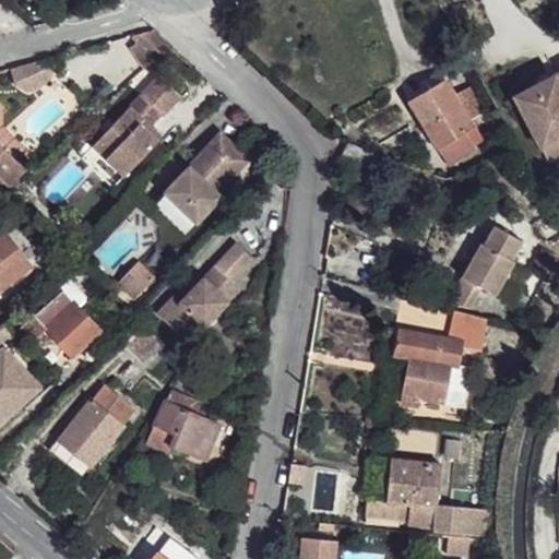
[(18,0),(10,7),(25,23),(44,6),(38,0),(18,0)]
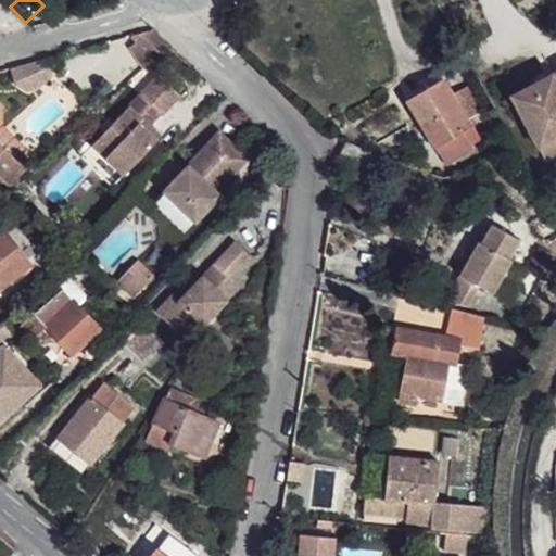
[(0,22),(10,11),(0,1),(0,22)]
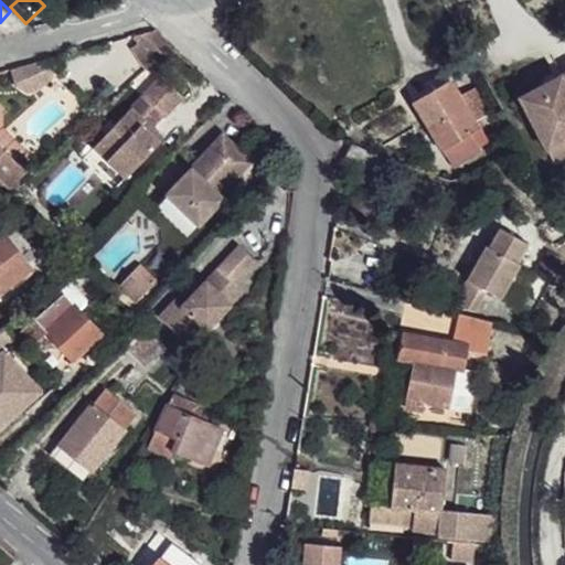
[(140,33),(131,35),(136,42),(128,48),(144,70),(170,45),(152,29),(146,31),(140,33)]
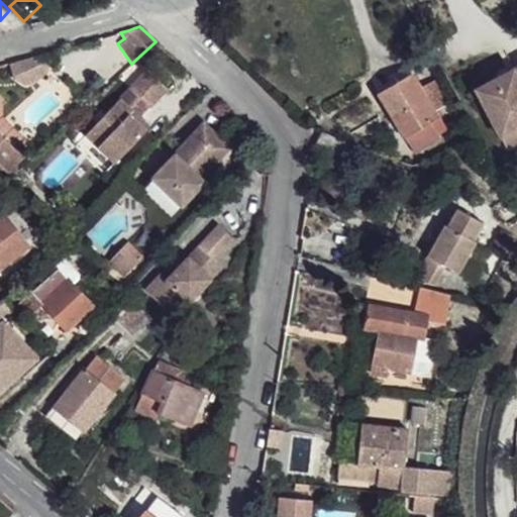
[(34,57),(8,65),(12,77),(24,85),(34,80),(45,69),(34,57)]
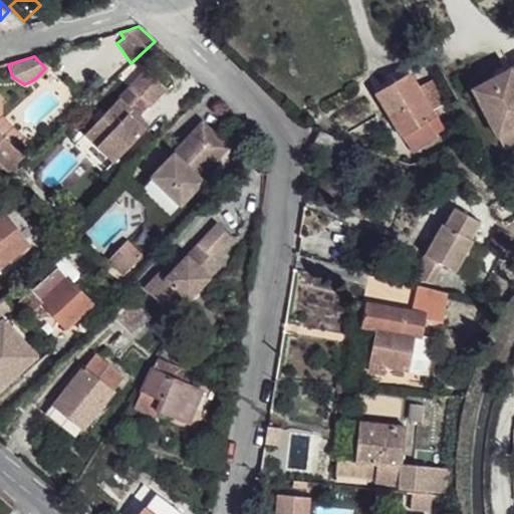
[(384,76),(390,84),(409,72),(404,63),(384,76)]
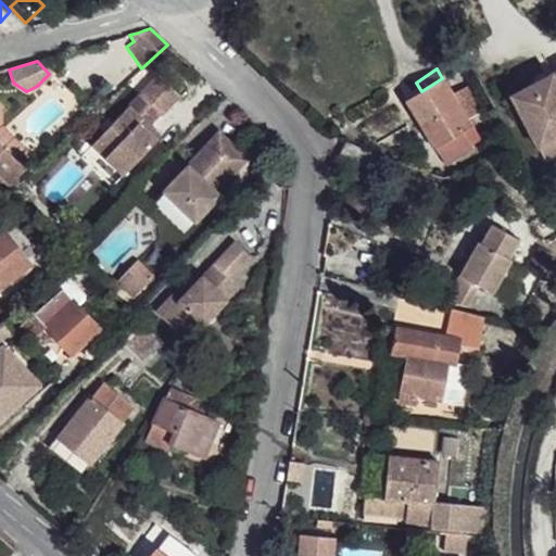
[(555,71),(508,97),(535,148),(555,137),(555,71)]
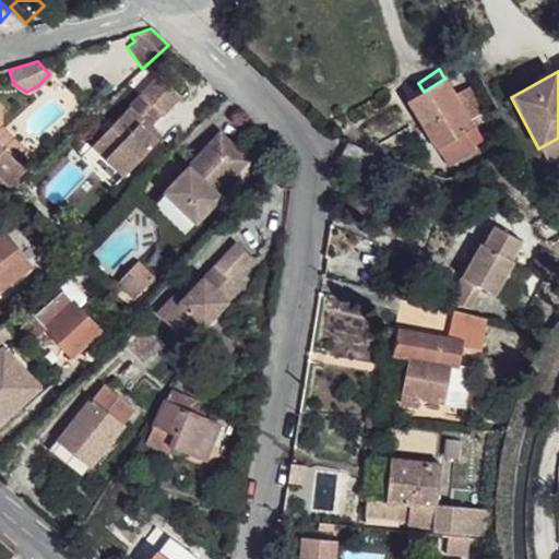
[(159,76),(94,146),(126,176),(161,138),(150,127),(162,114),(163,115),(180,96),(159,76)]
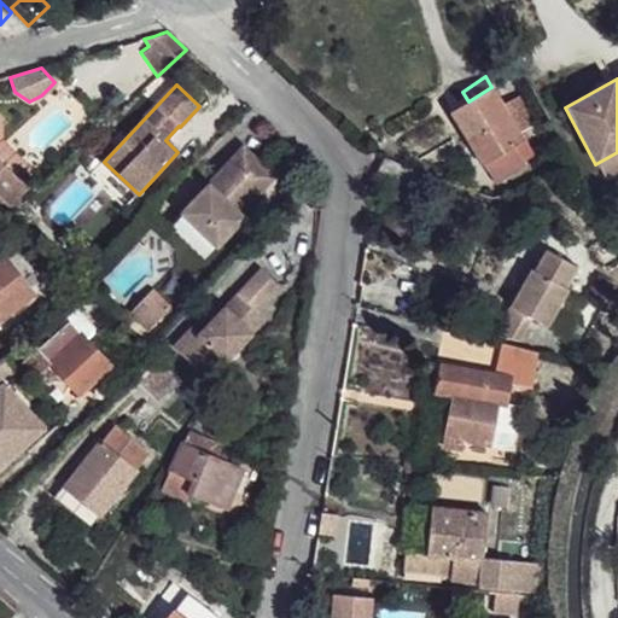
[(468,101),(454,110),(497,180),(528,162),(522,153),(532,146),(525,135),(523,136),(501,101),(491,87),(468,101)]
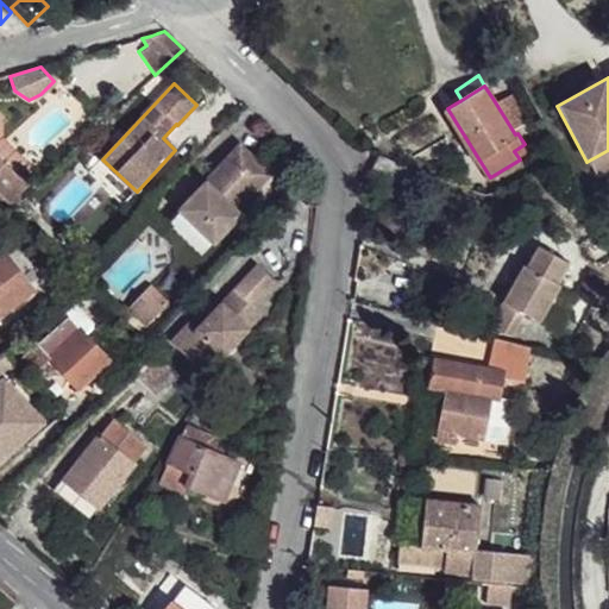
[(516,131),(533,120),(513,88),(494,100),(515,135),(518,133),(516,131)]
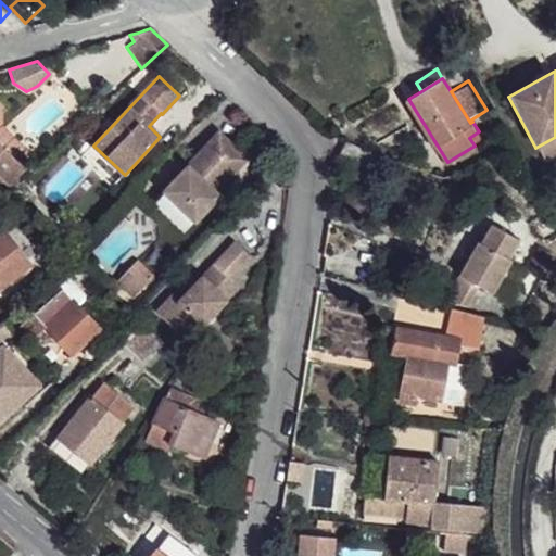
[(218,134),(188,166),(196,174),(184,187),(172,184),(164,191),(197,222),(211,209),(205,203),(216,192),(247,160),(218,134)]
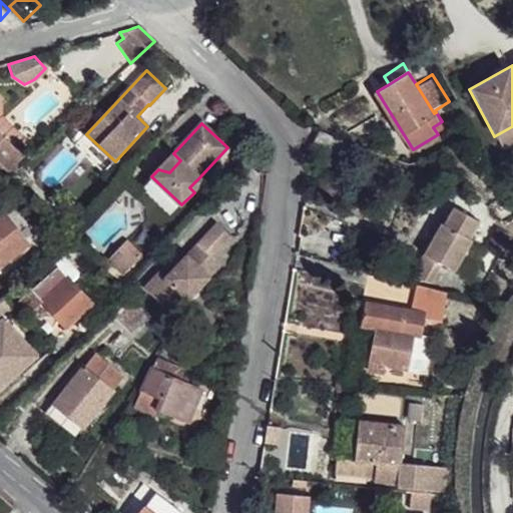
[(501,149),(512,141),(512,126),(494,136),(501,149)]
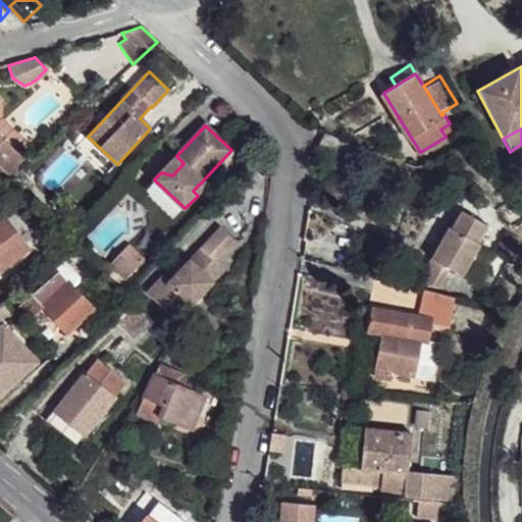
[(0,172),(4,177),(20,161),(0,141),(0,172)]
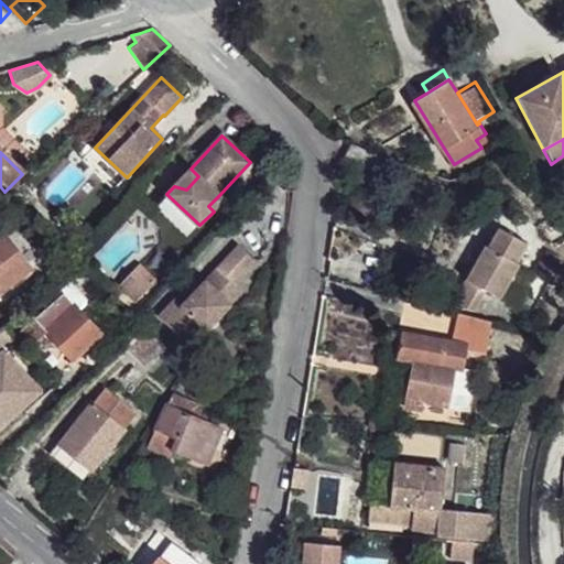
[(191,169),(174,186),(186,190),(198,176),(191,169)]
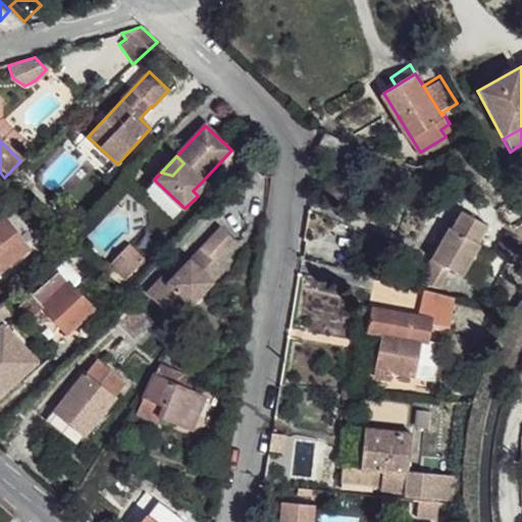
[(193,191),(198,196),(207,185),(203,180),(193,191)]
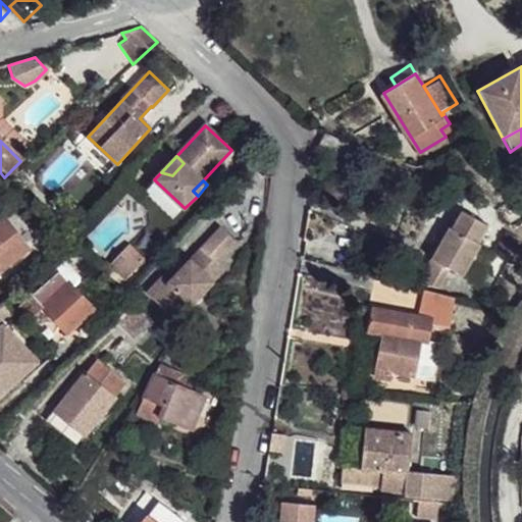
[(449,228),(417,283),(439,291),(451,269),(464,275),(471,263),(470,263),(480,244),(479,243),(487,226),(461,211),(451,229),(449,228)]
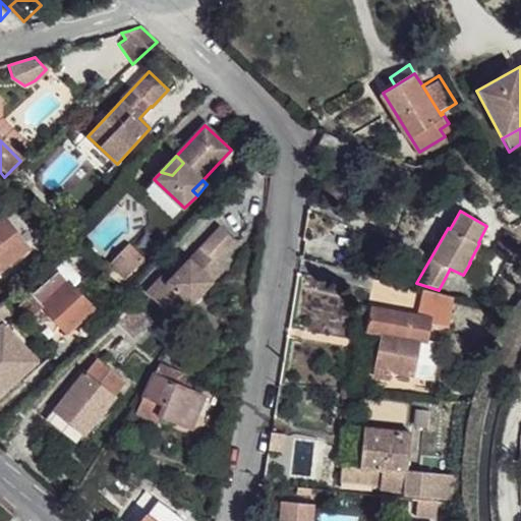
[(0,217),(0,270),(18,255),(30,247),(32,246),(3,215),(0,217)]
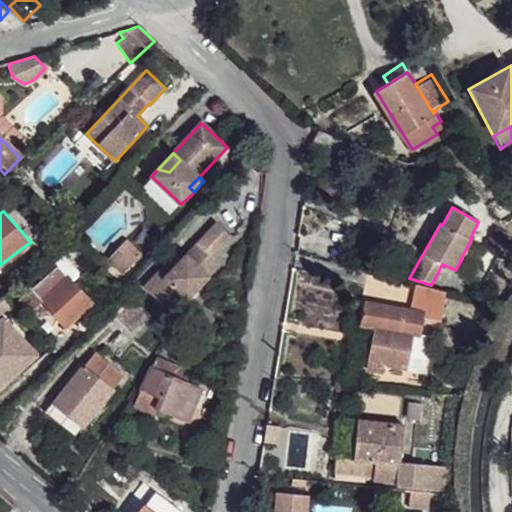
[(145,286),(168,308),(187,289),(191,293),(220,263),(212,256),(232,233),(218,220),(165,275),(159,270),(145,286)]
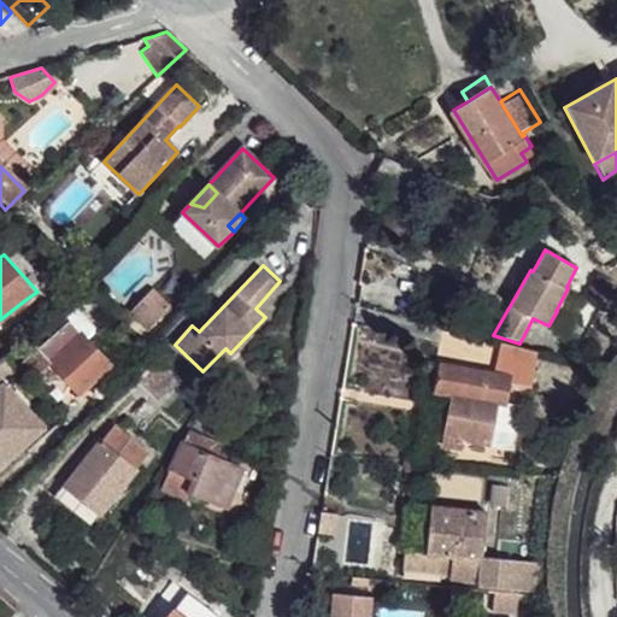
[(601,301),(611,285),(609,281),(599,276),(588,294),(601,301)]
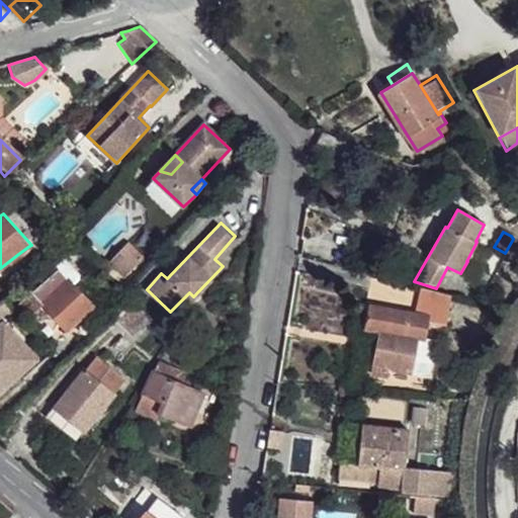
[(117,253),(134,267),(144,256),(127,241),(117,253)]
